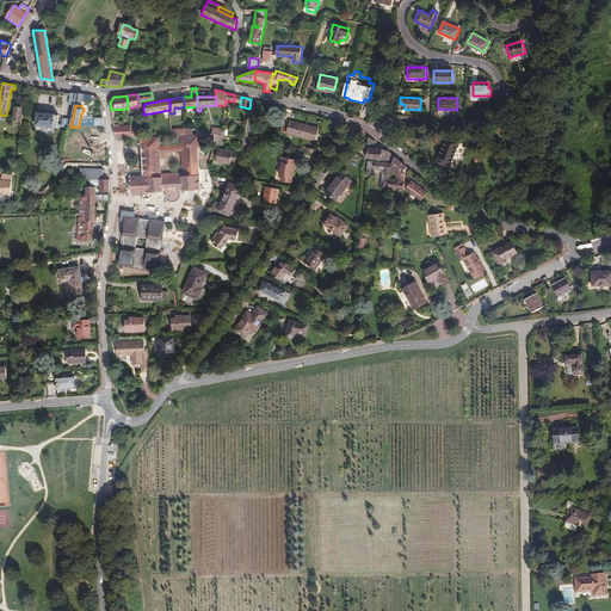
[(56,115),(38,113),(36,131),(54,133),(55,128),(59,129),(60,116),(56,116),(56,115)]
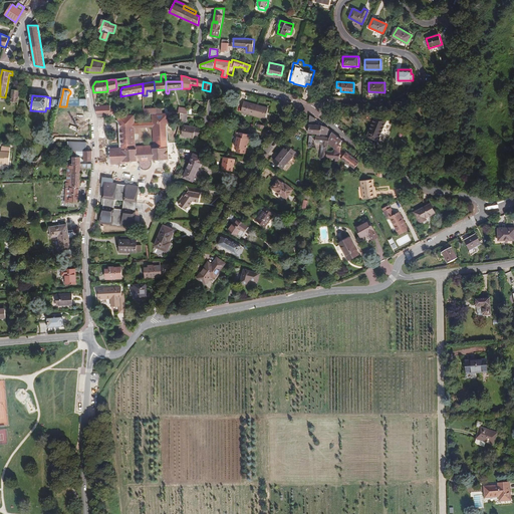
[(266,118),(268,108),(244,101),(241,112),(266,118)]
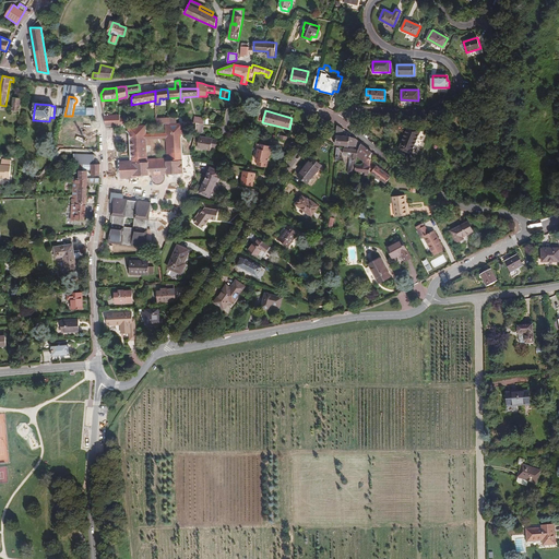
[(146,125),(128,126),(128,130),(131,133),(132,133),(133,134),(135,134),(135,137),(134,137),(132,139),(131,139),(132,161),(132,164),(120,164),(121,176),(137,175),(147,175),(147,163),(167,162),(167,174),(183,173),(181,137),(182,137),(182,134),(186,132),(185,122),(174,122),(171,123),(169,123),(165,123),(166,133),(168,134),(169,157),(167,158),(147,158),(147,157),(144,157),(144,134),(146,134),(146,125)]
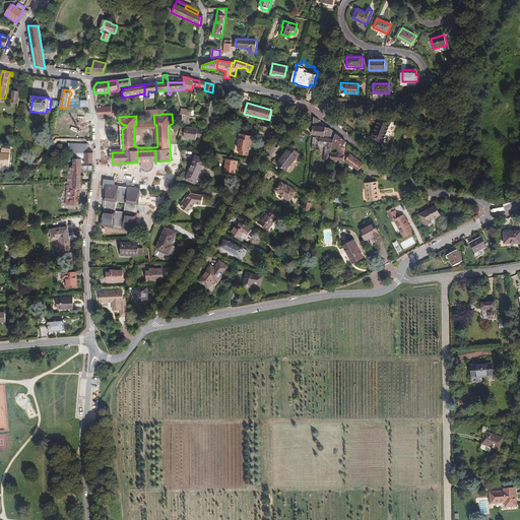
[(380,116),(375,127),(371,138),(382,142),(391,121),(384,118),(380,116)]
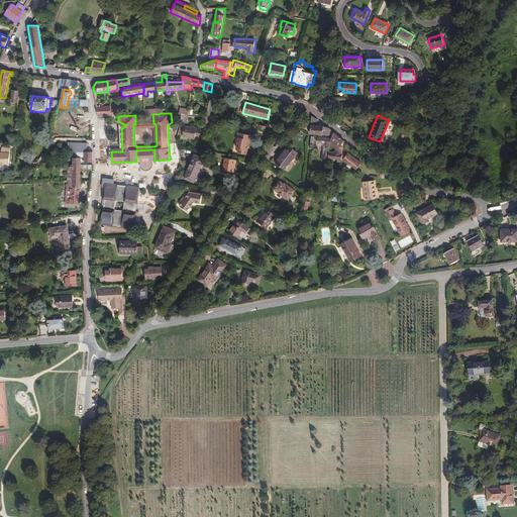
[(312,116),(311,116),(310,133),(311,133),(323,135),(323,126),(317,125),(318,119),(312,116)]
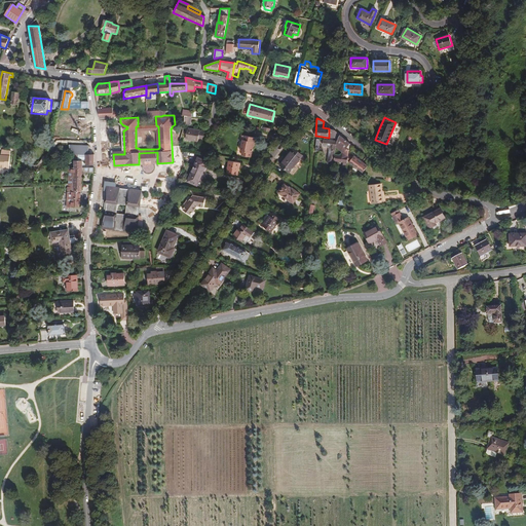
[(158,126),(156,125),(138,126),(138,130),(156,130),(157,149),(159,148),(158,126)]
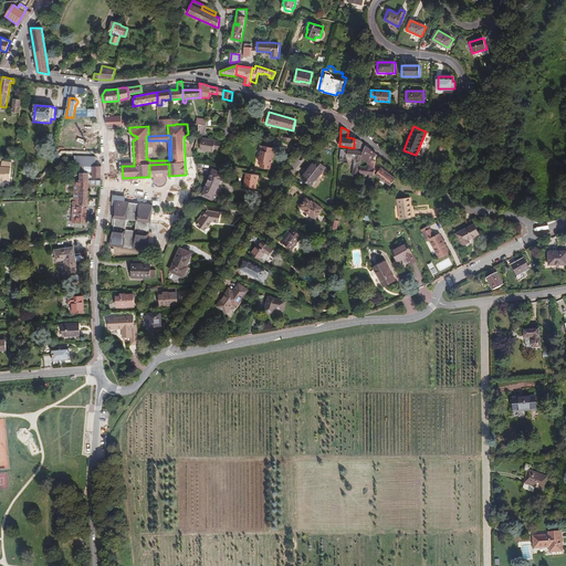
[(200,149),(213,152),(213,148),(215,140),(201,138),(200,149)]
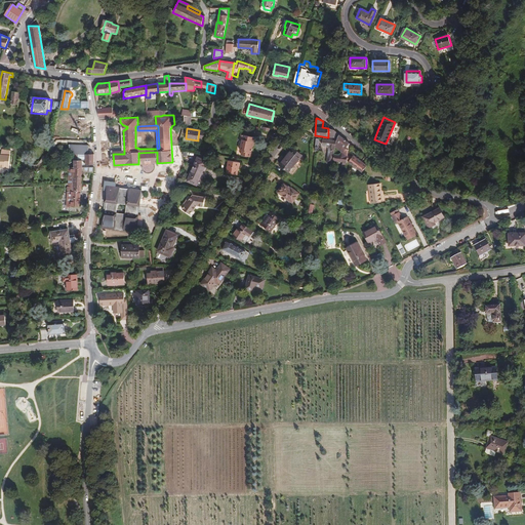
[(328,128),(328,137),(335,138),(337,133),(334,130),(328,128)]
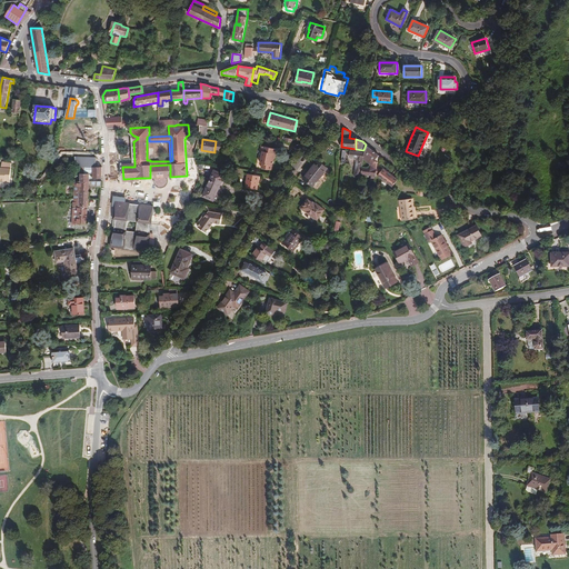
[(379,156),(379,155),(372,150),(368,146),(365,152),(361,175),(371,175),(371,178),(377,178),(378,161),(376,160),(379,156)]
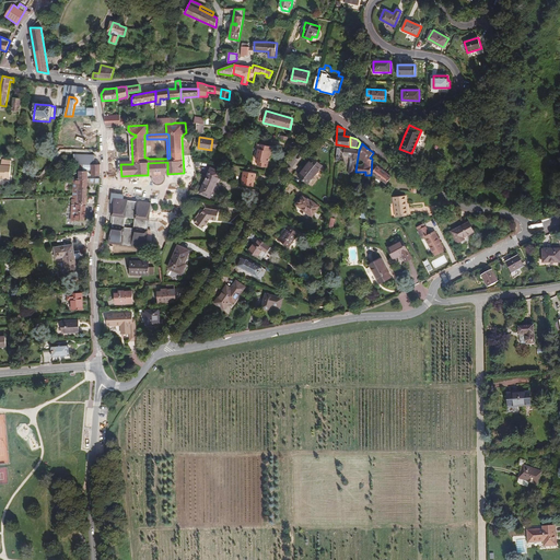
[(257,144),(256,149),(258,150),(257,155),(256,161),(258,162),(257,166),(267,167),(269,155),(270,152),(271,152),(272,147),(257,144)]
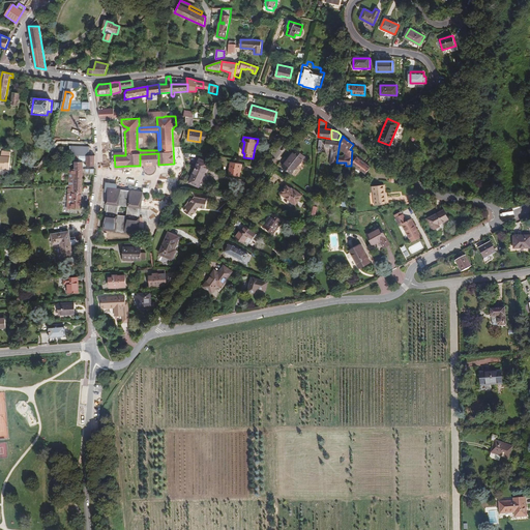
[(336,163),(340,142),(326,141),(325,147),(332,148),(330,165),(335,166),(336,163)]
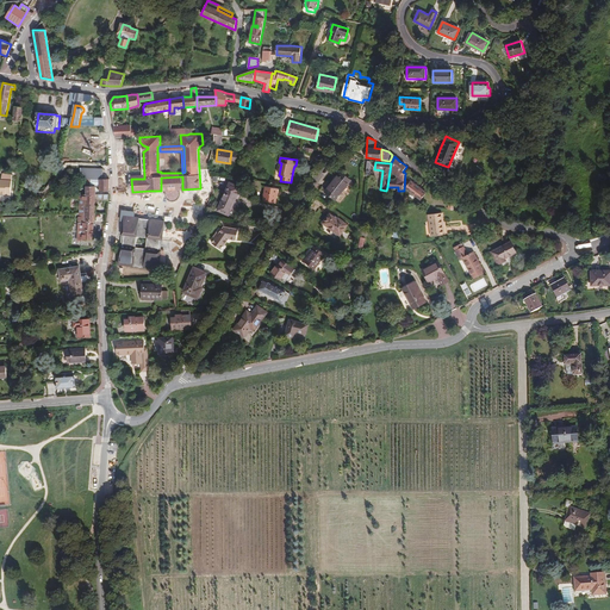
[(103,168),(103,167),(80,166),(80,178),(100,179),(103,179),(103,176),(103,168)]
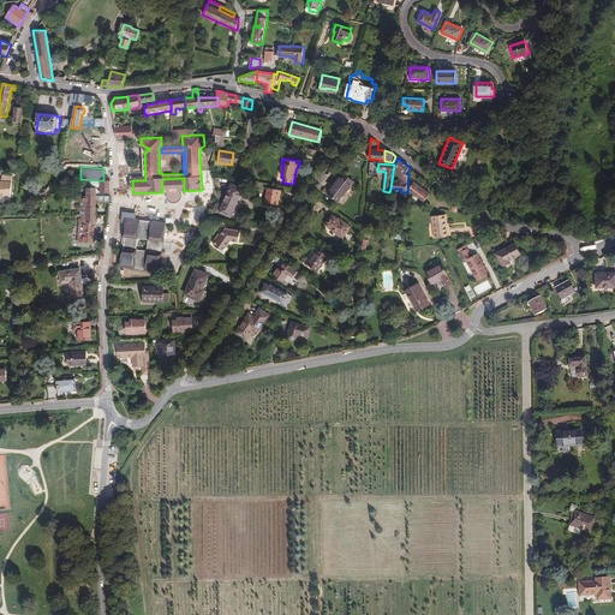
[(338,202),(353,183),(344,174),(328,193),(338,202)]
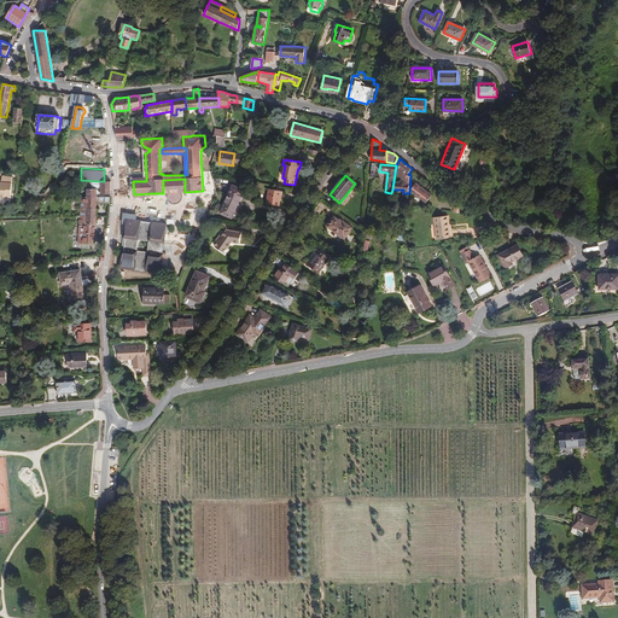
[(0,197),(5,198),(6,196),(10,197),(13,179),(3,176),(1,182),(0,182),(0,197)]
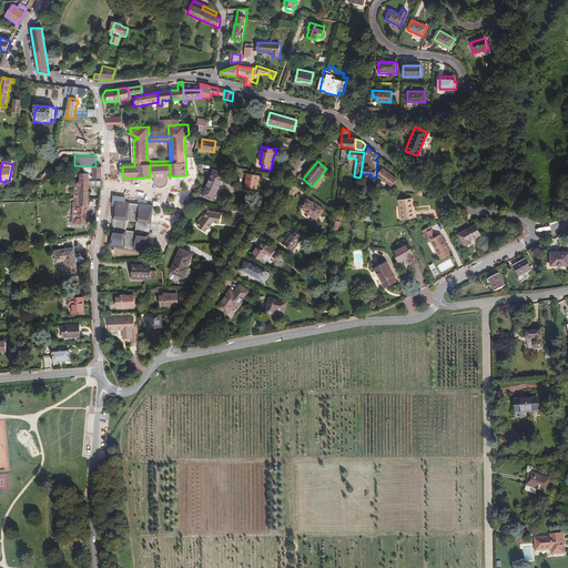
[(166,176),(170,176),(170,164),(150,165),(150,178),(154,178),(155,176),(155,175),(156,174),(158,174),(159,173),(160,173),(161,173),(162,173),(163,173),(164,174),(165,175),(166,175),(166,176)]
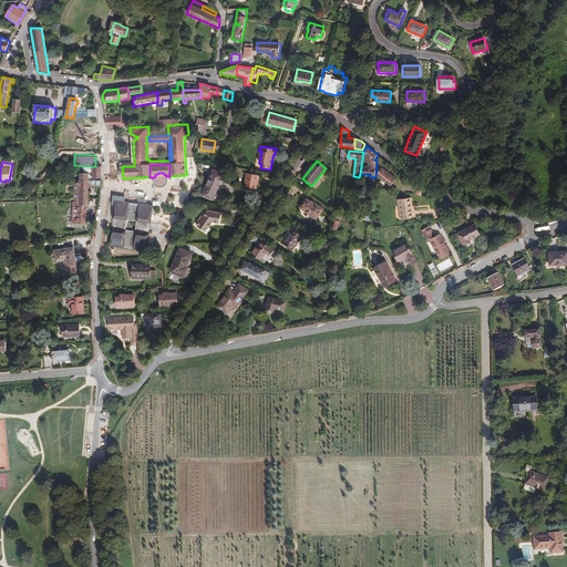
[(392,185),(397,178),(382,167),(378,174),(392,185)]
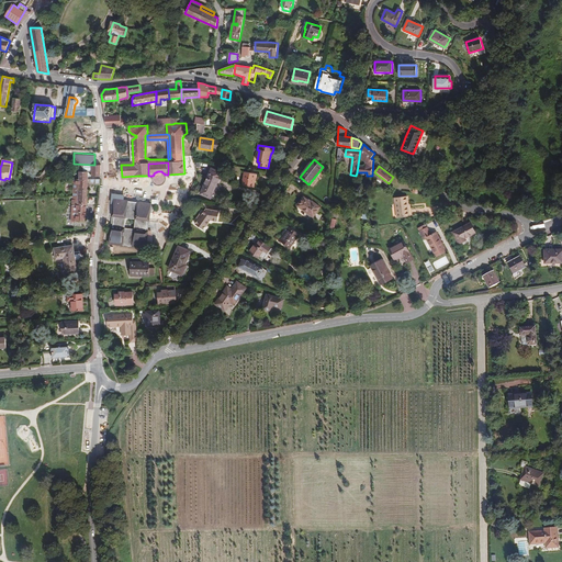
[(211,198),(221,172),(212,169),(202,193),(211,198)]
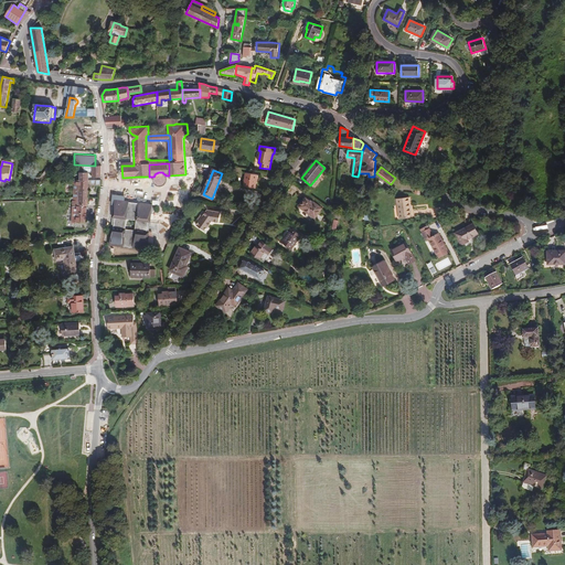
[(167,178),(166,176),(166,174),(164,174),(163,173),(162,172),(161,172),(160,172),(159,172),(158,172),(157,173),(156,173),(155,174),(155,176),(153,177),(153,178),(153,180),(153,181),(155,183),(156,184),(157,185),(159,185),(160,185),(162,185),(163,185),(164,184),(166,182),(167,181),(167,179),(167,178)]
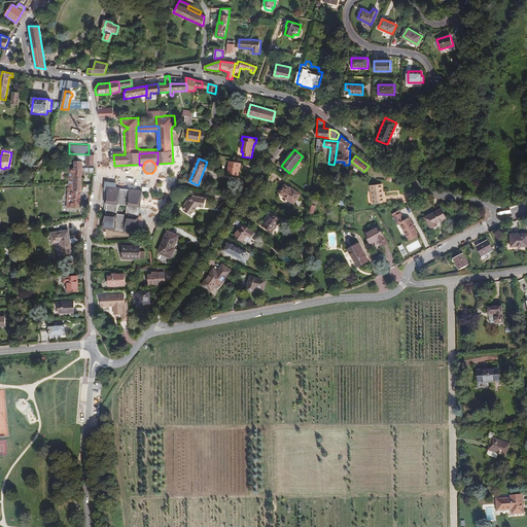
[(94,173),(95,168),(83,168),(83,162),(74,162),(74,169),(69,169),(68,184),(82,184),(82,175),(82,173),(85,173),(94,173)]
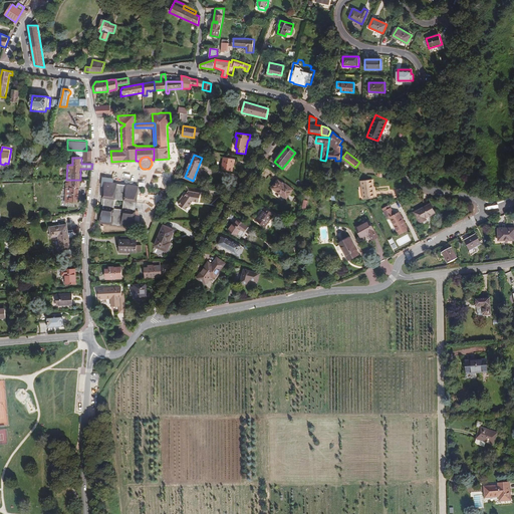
[(222,170),(233,172),(234,160),(224,158),(222,170)]
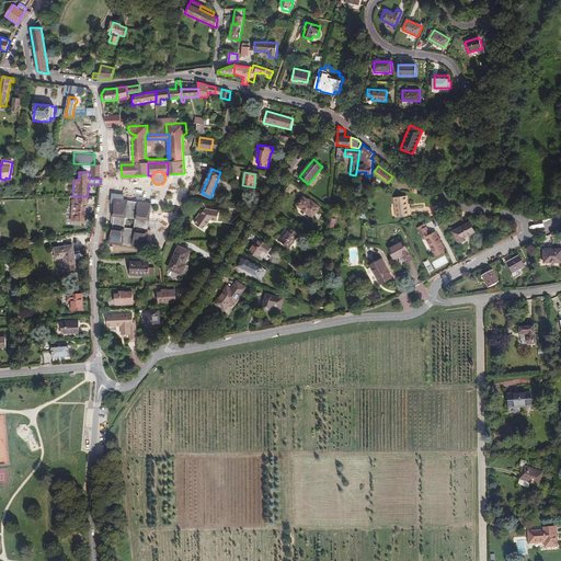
[(183,208),(189,195),(181,192),(175,204),(183,208)]
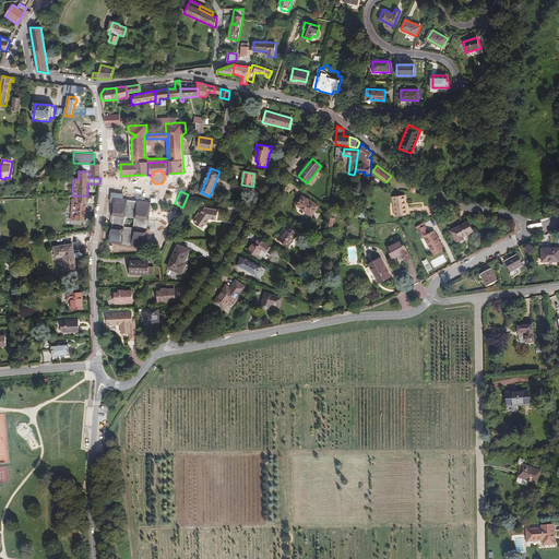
[(87,195),(72,195),(71,221),(84,221),(85,204),(86,204),(87,195)]
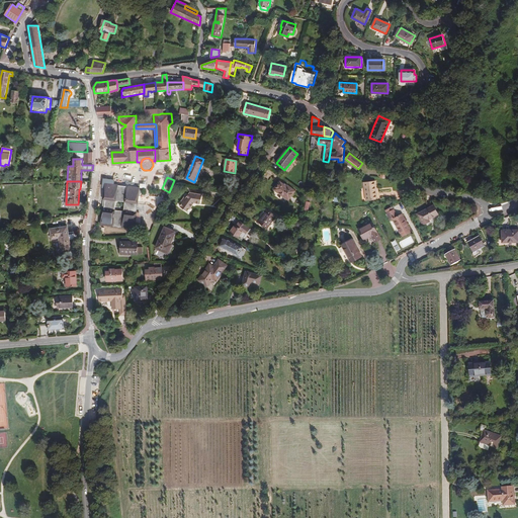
[(288,199),(294,191),(287,185),(286,186),(284,185),(279,181),(274,189),(288,199)]
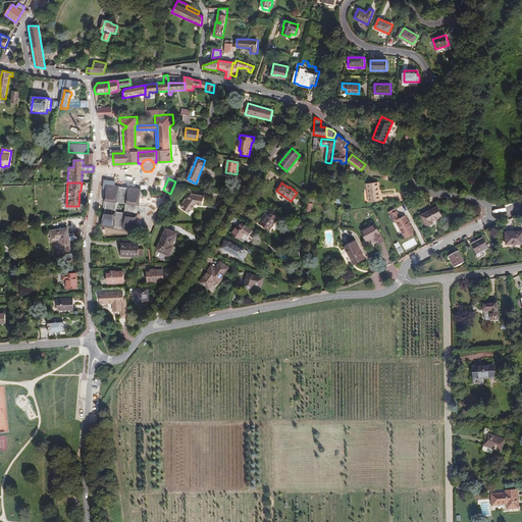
[(378,191),(377,183),(367,184),(369,202),(380,200),(379,191),(378,191)]
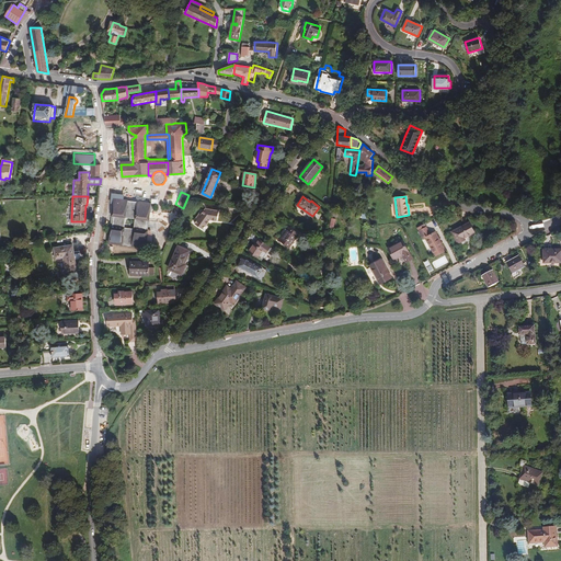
[(123,201),(114,199),(112,216),(114,217),(113,227),(111,226),(109,242),(146,247),(148,235),(145,233),(147,220),(149,220),(151,204),(123,201)]
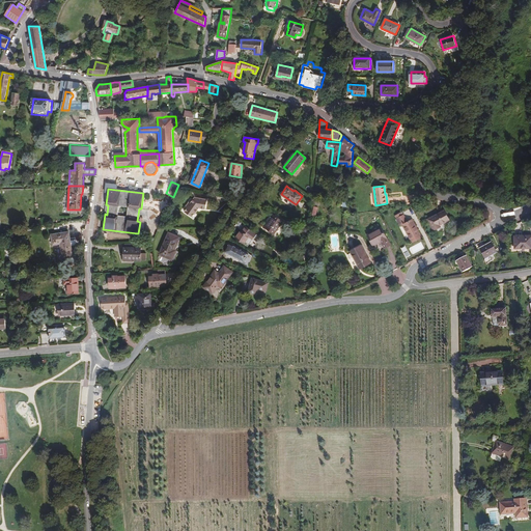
[(205,208),(207,200),(195,198),(185,212),(192,217),(199,207),(205,208)]
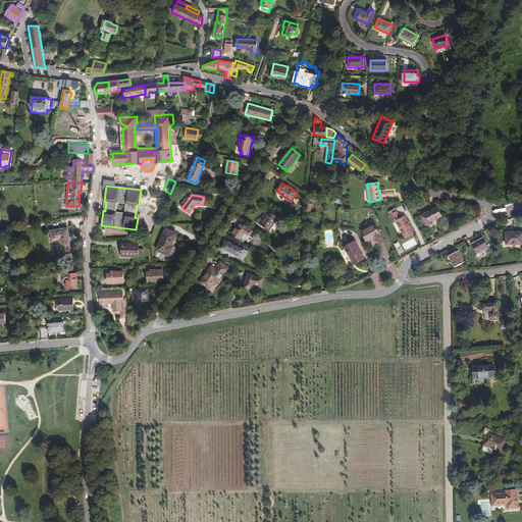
[(441,215),(436,206),(420,215),(427,226),(433,222),(432,221),(441,215)]
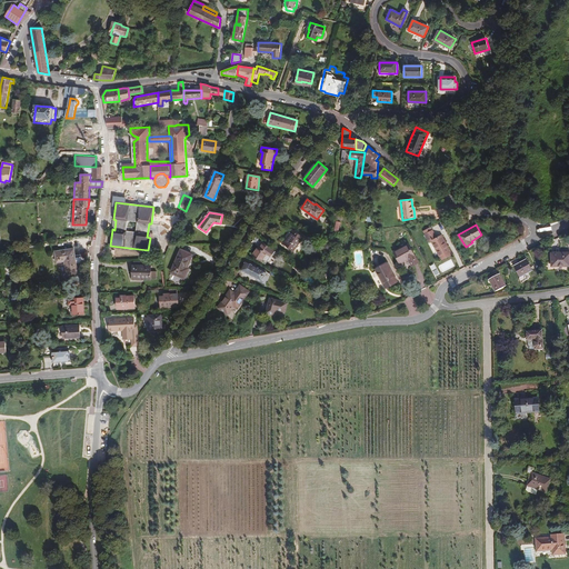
[(295,251),(303,237),(295,230),(285,245),(295,251)]
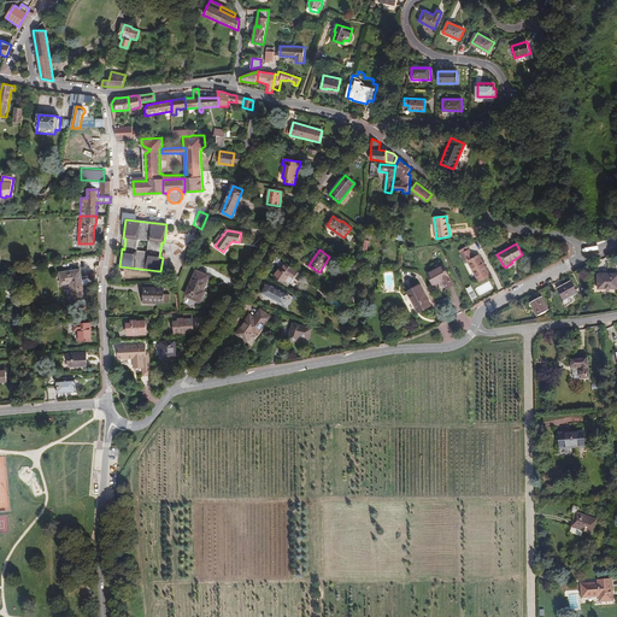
[(472,258),(469,251),(460,254),(464,263),(468,262),(479,282),(491,275),(480,254),(472,258)]
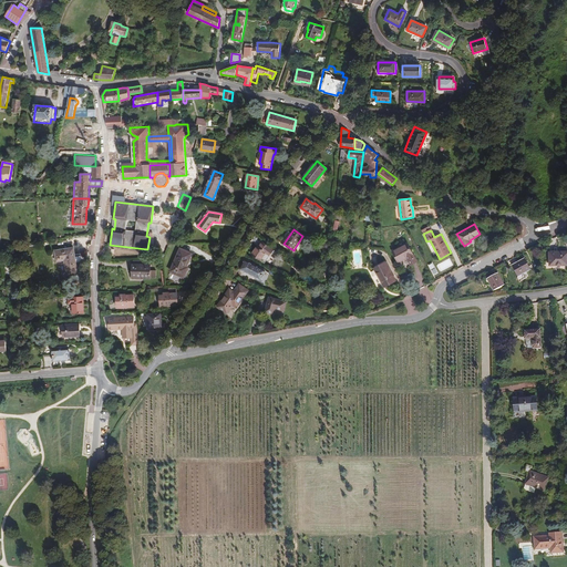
[(258,246),(253,254),(265,263),(270,255),(271,256),(275,250),(263,243),(259,247),(258,246)]
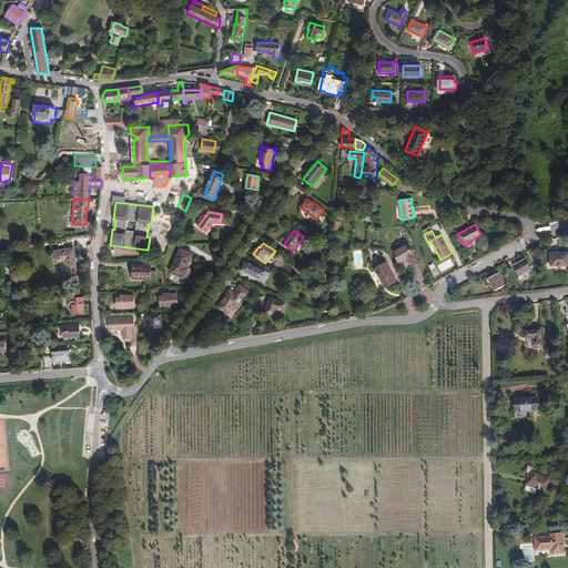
[(417,262),(407,244),(393,251),(398,262),(407,257),(412,265),(417,262)]
